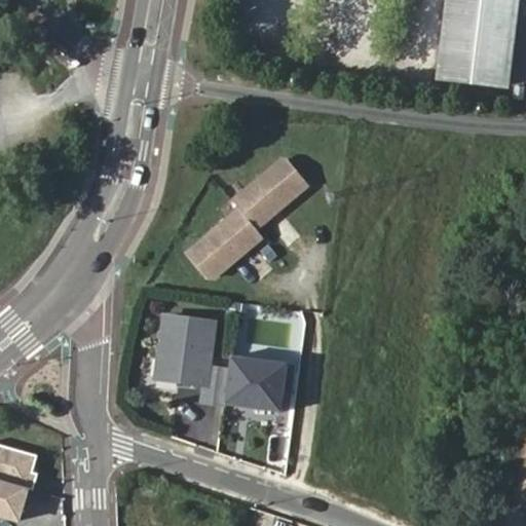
[(450,0),(441,78),(503,85),(514,0),(450,0)]
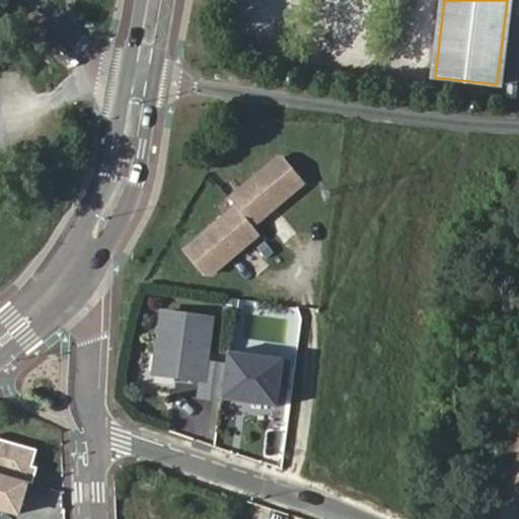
[(285,157),(277,156),(230,198),(236,205),(253,225),(305,180),(285,157)]
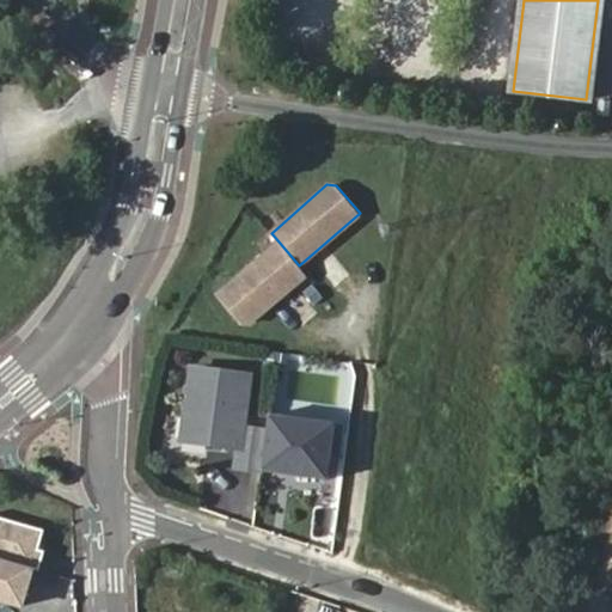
[(279,242),(219,294),(243,322),(251,323),(307,274),(299,265),(279,242)]
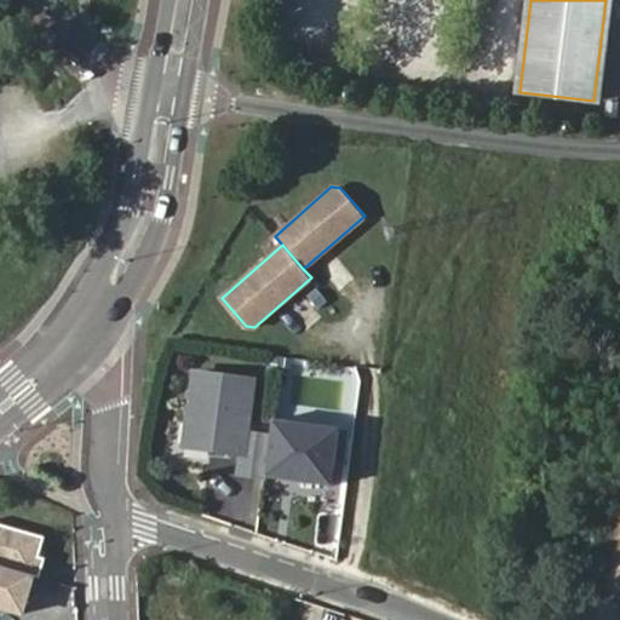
[(245,446),(253,385),(195,377),(184,451),(241,459),(239,478),(264,482),(268,448),(245,446)]
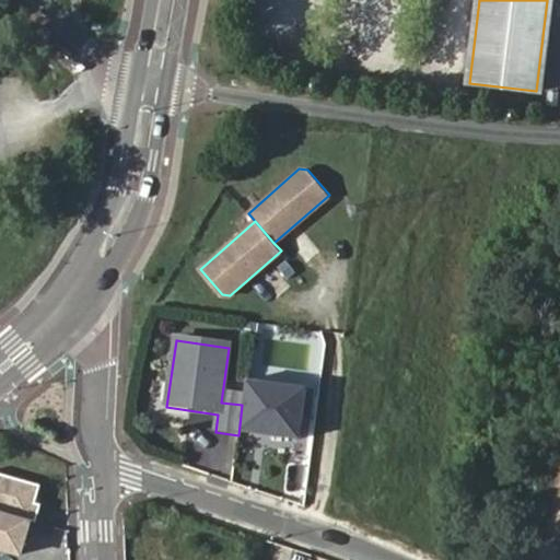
[(305,392),(245,384),(242,405),(238,435),(299,443),(305,392)]
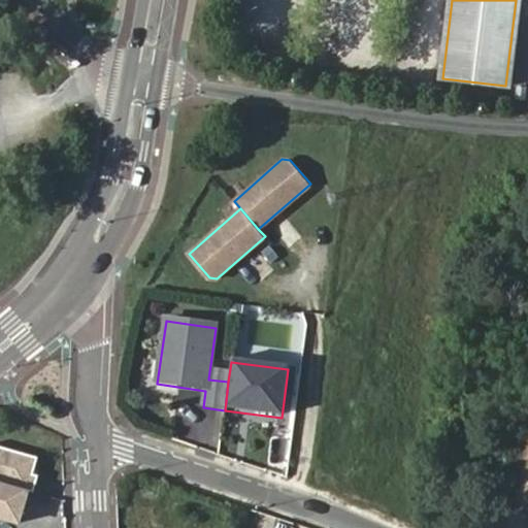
[(20,485),(25,487),(35,464),(0,448),(0,527),(7,527),(18,505),(11,503),(20,485)]
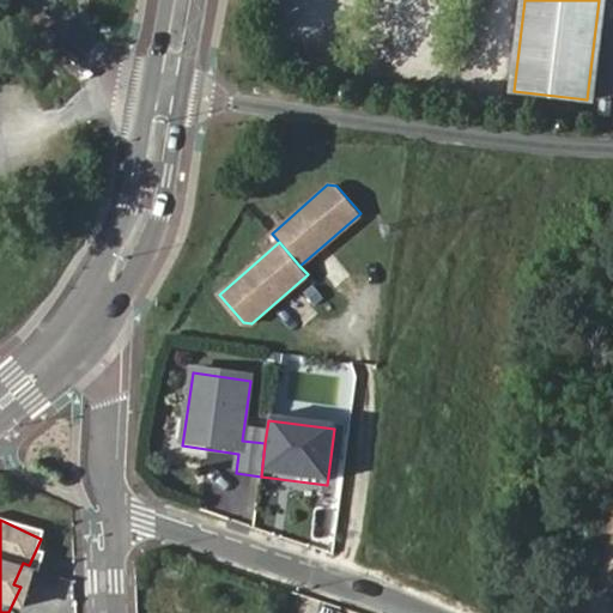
[(20,587),(29,565),(23,563),(13,584),(20,587)]
